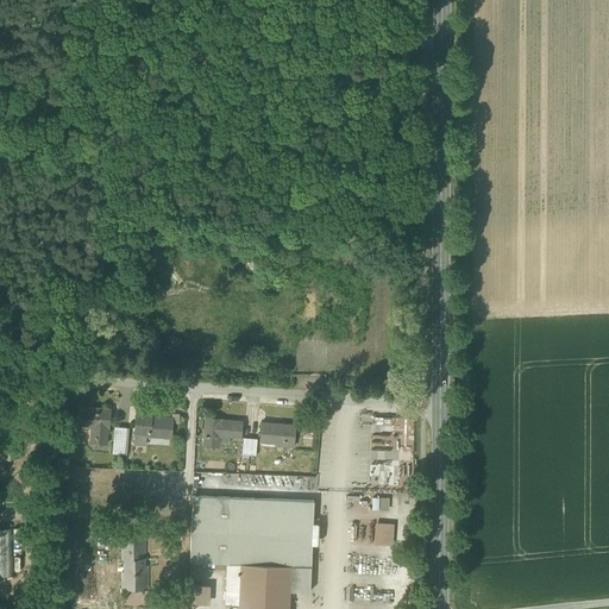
[(95,443),(106,444),(107,427),(108,427),(110,409),(77,407),(76,425),(92,426),(96,426),(95,443)]
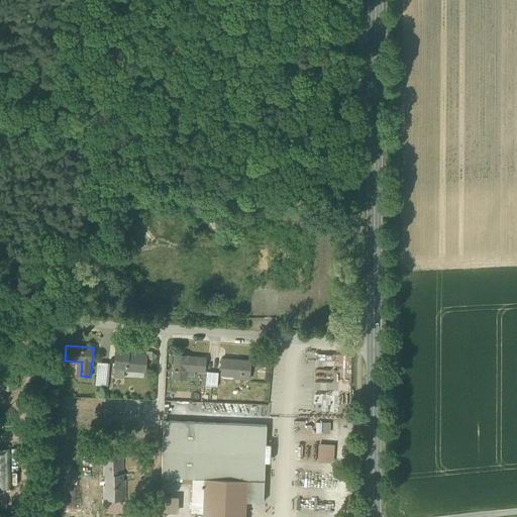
[(113,369),(114,369),(123,370),(144,371),(145,355),(127,353),(128,350),(115,349),(113,369)]
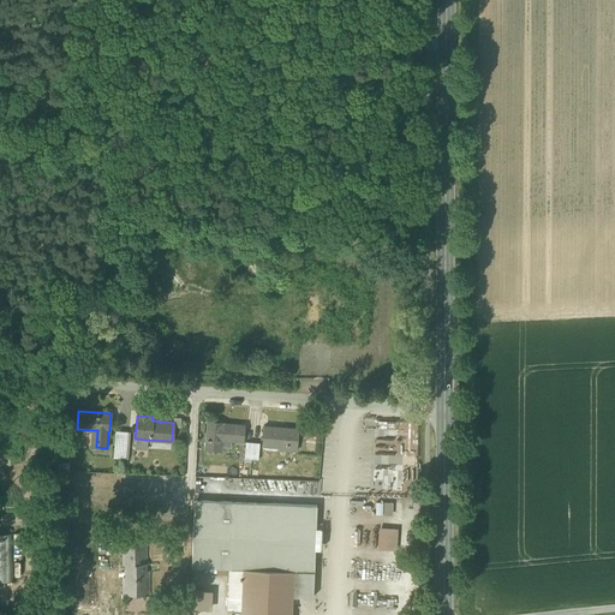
[(206,449),(220,451),(221,440),(243,441),(244,425),(222,424),(222,423),(208,422),(206,449)]
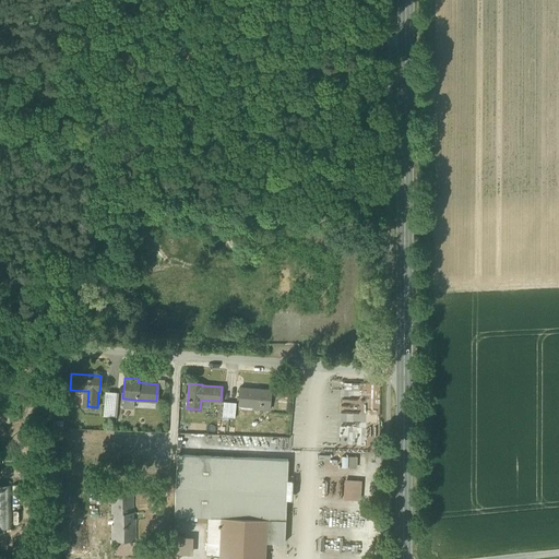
[(253,408),(259,408),(260,407),(261,407),(262,404),(270,405),(271,390),(239,388),(238,405),(252,406),(253,408)]
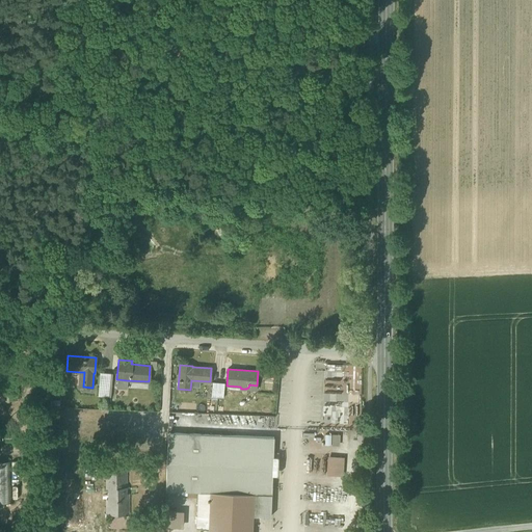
[(337,370),(328,369),(325,391),(343,394),(346,373),(336,372),(337,370)]
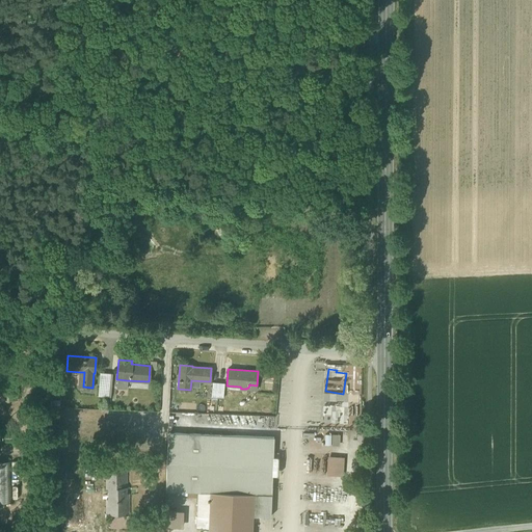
[(100,373),(99,389),(111,390),(112,374),(100,373)]
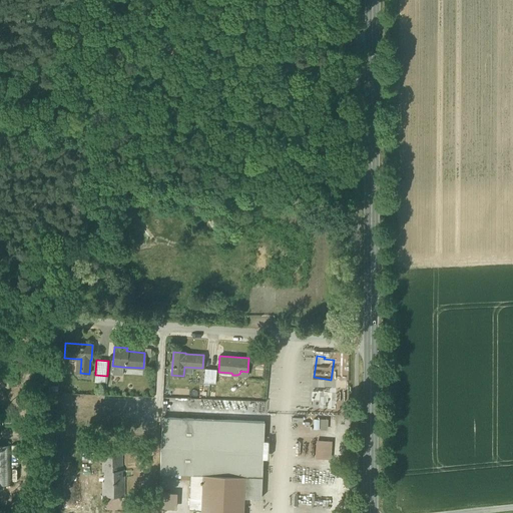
[(121,375),(122,367),(113,366),(112,374),(121,375)]
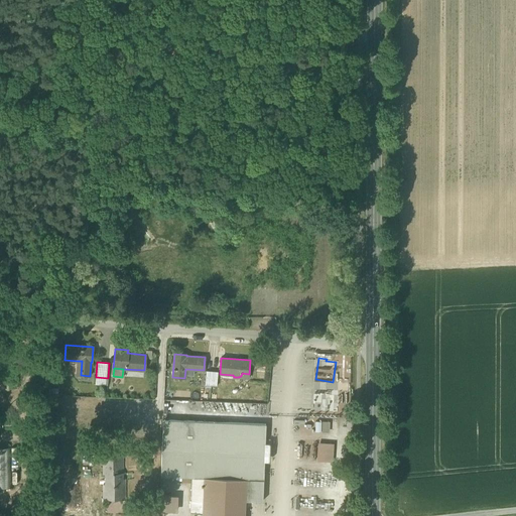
[(205,385),(217,386),(218,372),(206,371),(205,385)]
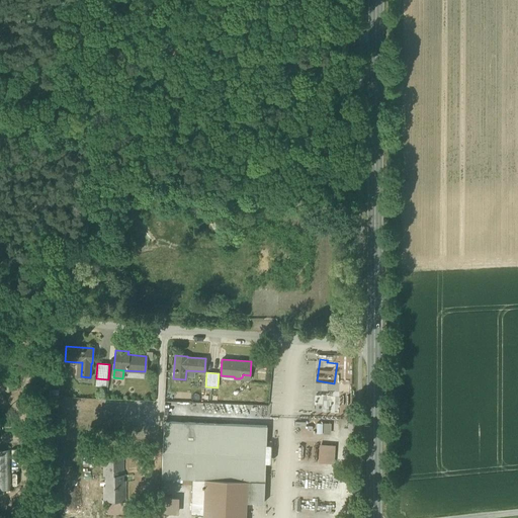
[(107,393),(108,379),(96,378),(95,392),(107,393)]
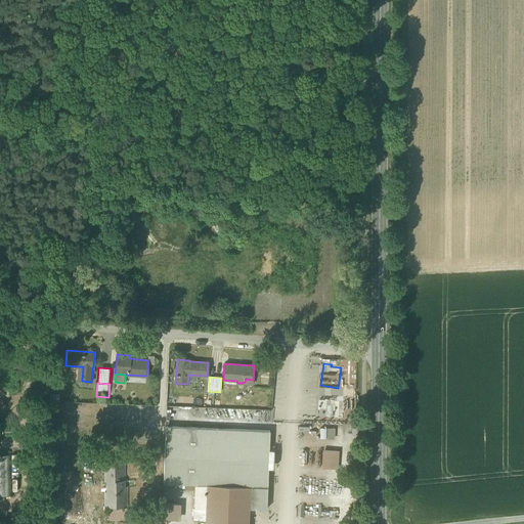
[(163,483),(195,485),(195,484),(207,485),(250,486),(249,508),(266,509),(268,468),(268,459),(272,460),(273,450),(269,450),(269,431),(165,427),(163,483)]
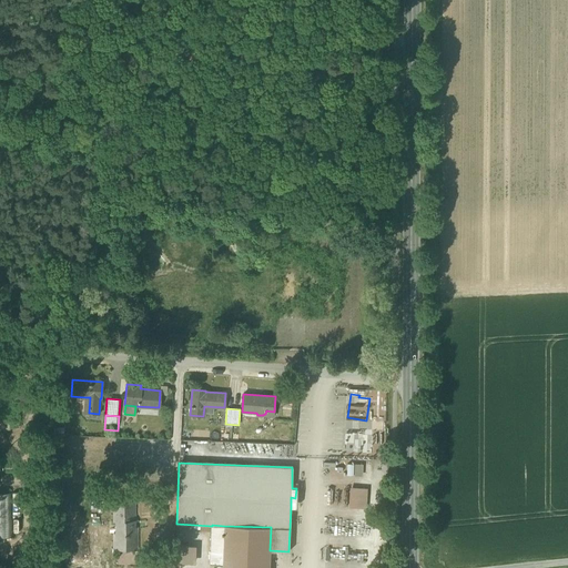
[(346,463),(346,475),(371,475),(371,463),(346,463)]
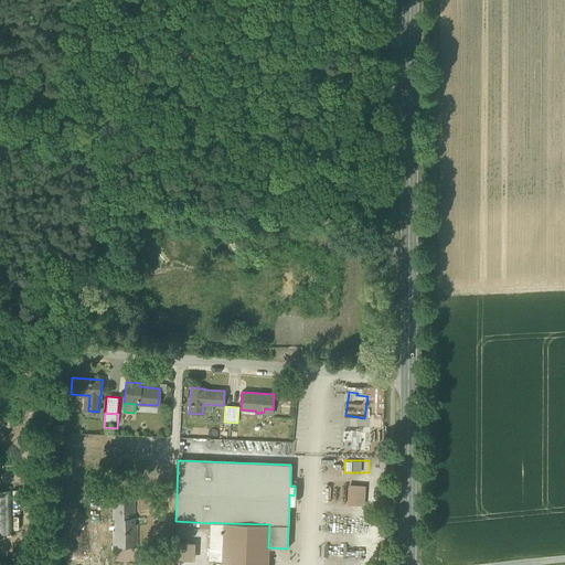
[(365,486),(348,484),(347,504),(364,505),(365,486)]
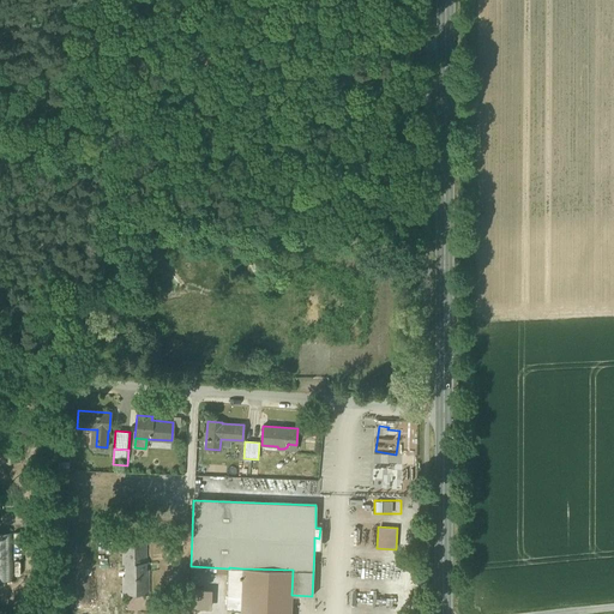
[(0,539),(0,578),(11,581),(14,540),(0,539)]
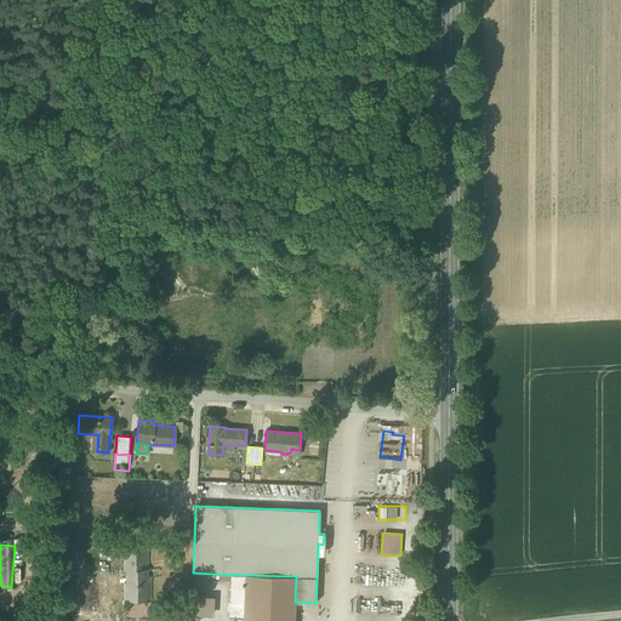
[(107,559),(118,559),(118,547),(107,547),(107,559)]
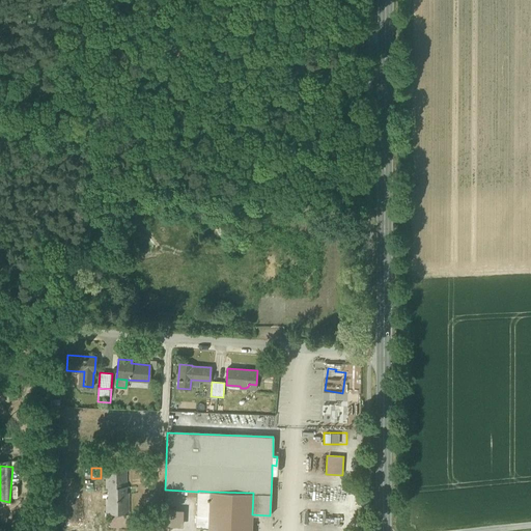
[(104,512),(131,512),(130,486),(128,486),(128,468),(104,468),(104,512)]
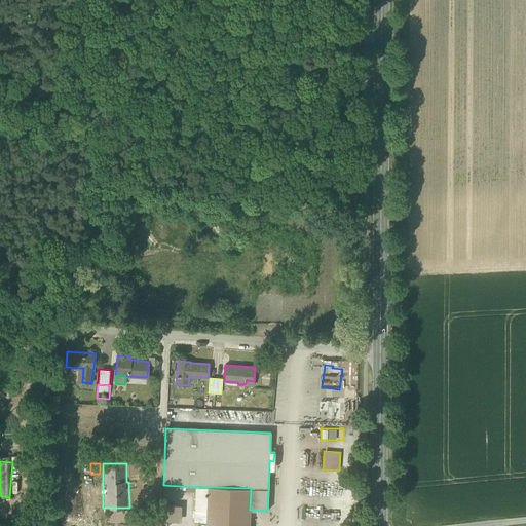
[(200,523),(207,523),(208,487),(196,486),(196,487),(196,497),(195,497),(194,522),(200,523)]
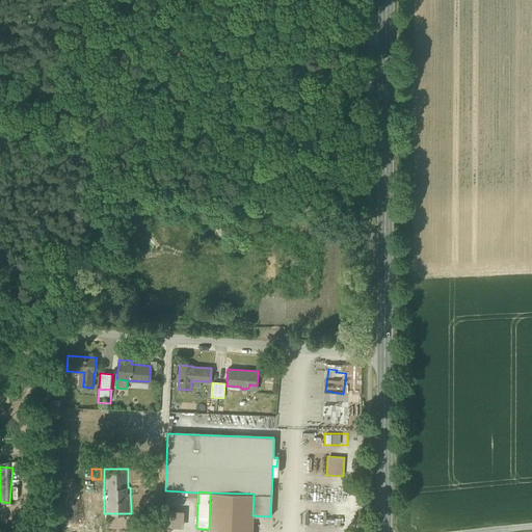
[(254,494),(210,493),(209,529),(208,531),(251,531),(253,515),(254,494)]
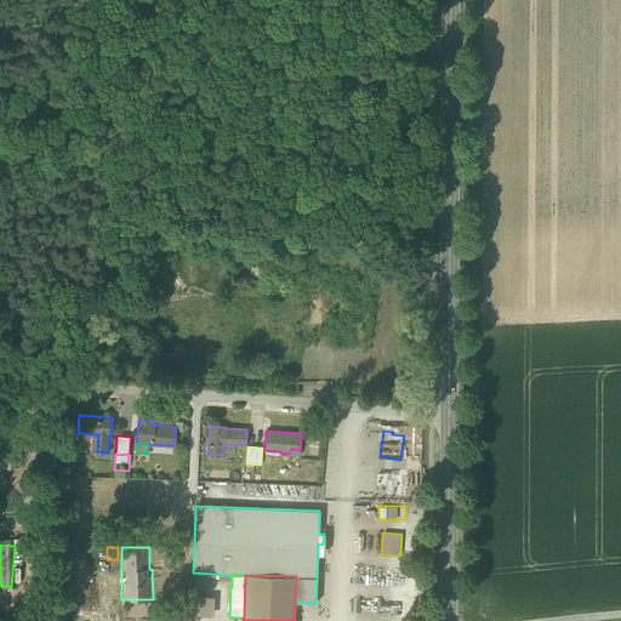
[(214,597),(193,596),(192,615),(214,616),(214,597)]
